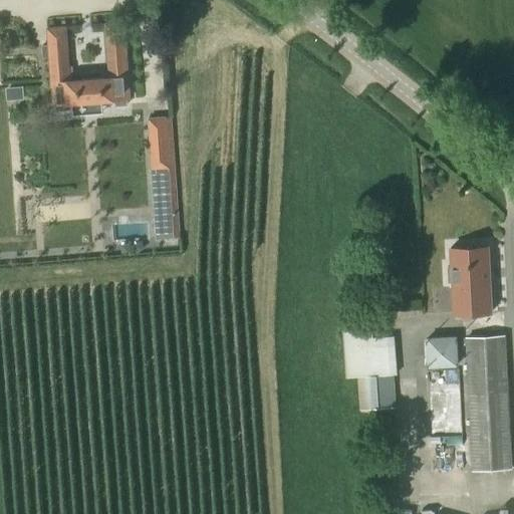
[(53,105),(129,99),(123,23),(105,24),(109,72),(69,74),(65,27),(47,28),(53,105)]
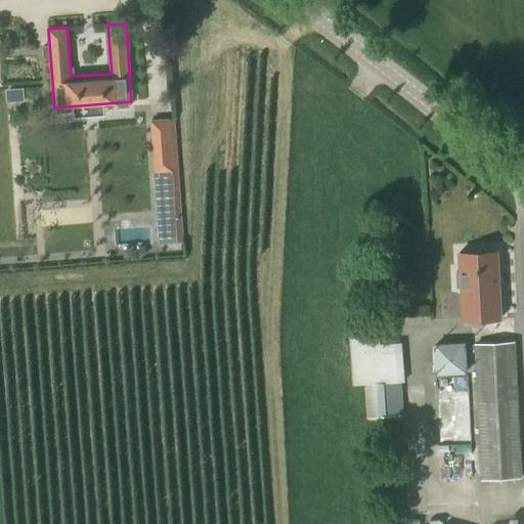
[(24,88),(9,89),(9,99),(24,98),(24,88)]
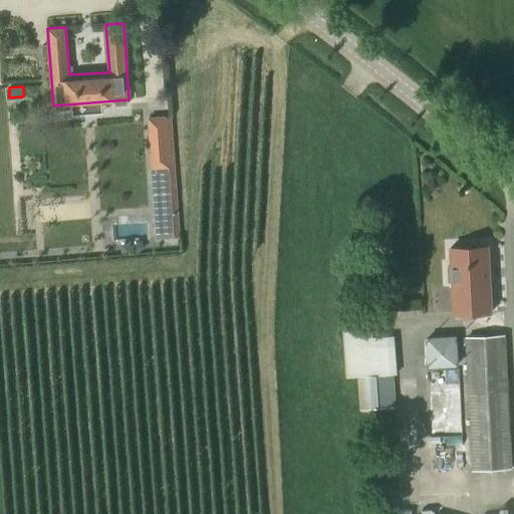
[(149,118),(153,169),(170,168),(166,117),(149,118)]
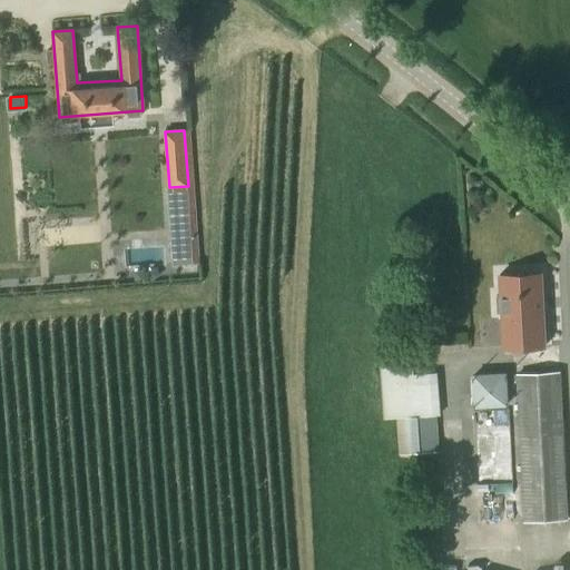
[(501,273),(504,347),(547,345),(543,272),(501,273)]
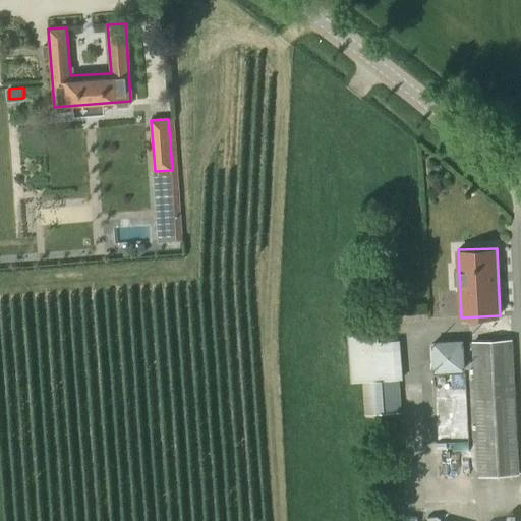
[(402,413),(399,380),(403,380),(401,341),(379,342),(378,327),(347,329),(352,383),(361,382),(364,416),(402,413)]
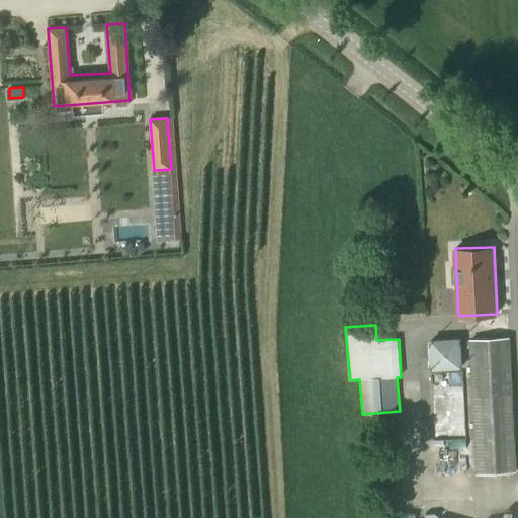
[(462,367),(461,337),(430,337),(431,367),(462,367)]
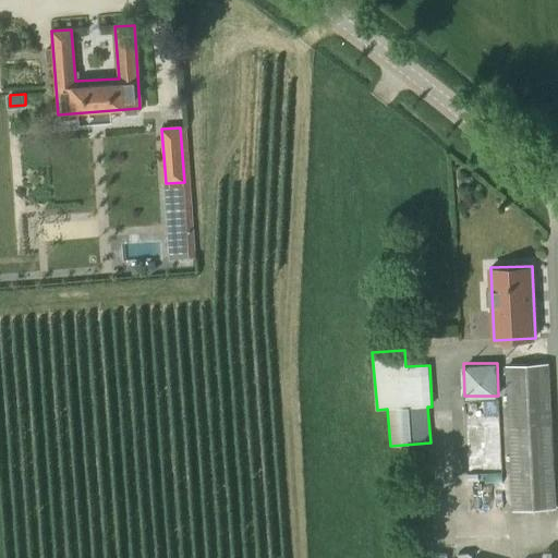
[(506,365),(512,510),(557,508),(549,363),(506,365)]
